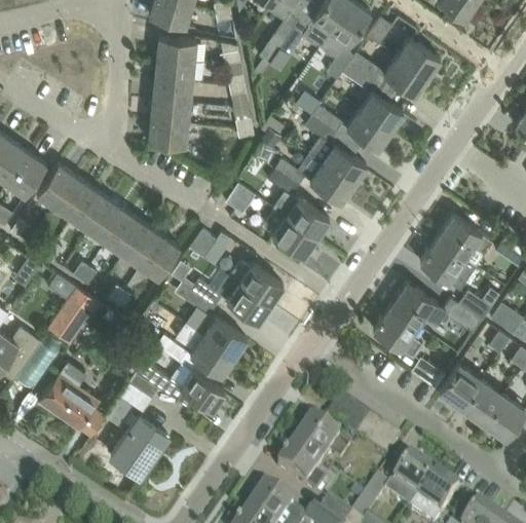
[(153,0),(149,15),(168,22),(185,27),(191,6),(171,0),(153,0)]
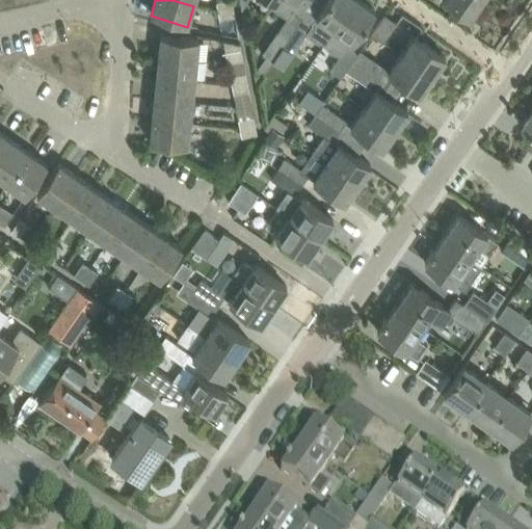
[(273,4),(275,0),(239,0),(242,14),(251,0),(267,0),(272,3),(273,4)]
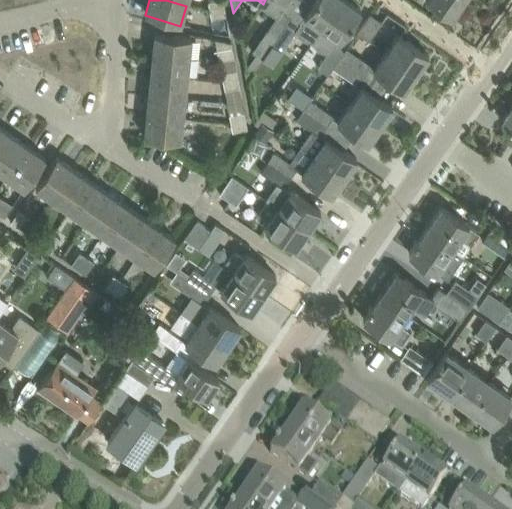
[(272,48),(292,19),(281,11),(285,6),(287,7),(292,0),(265,0),(263,4),(262,3),(259,7),(276,19),(252,53),(255,56),(244,73),(246,83),(253,72),(260,62),(270,47),(272,48)]
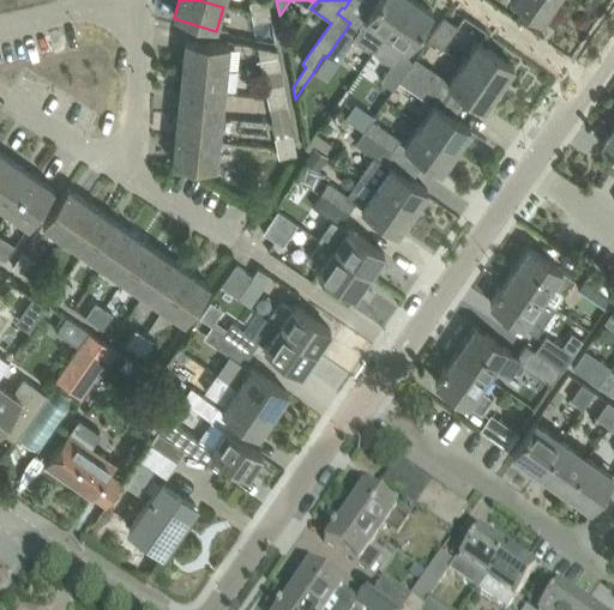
[(374,53),(410,0),(379,0),(360,29),(350,23),(326,58),(338,66),(355,41),(357,46),(362,49),(368,52),(374,52),(374,53)]
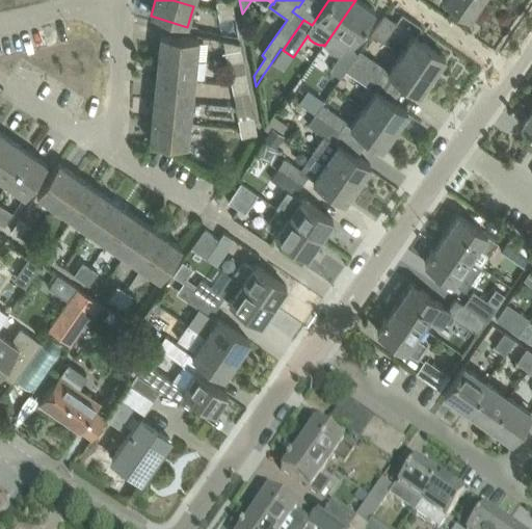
[(348,69),(352,62),(356,57),(347,51),(351,44),(352,45),(363,30),(374,12),(356,0),(324,46),(326,50),(327,52),(330,54),(333,55),(339,57),(328,73),(340,81),(345,74),(348,69)]
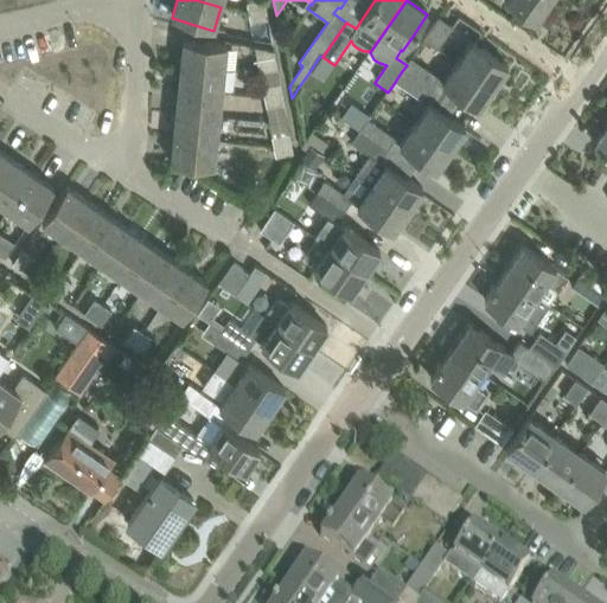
[(505,0),(504,1),(538,25),(547,13),(544,12),(551,0),(505,0)]
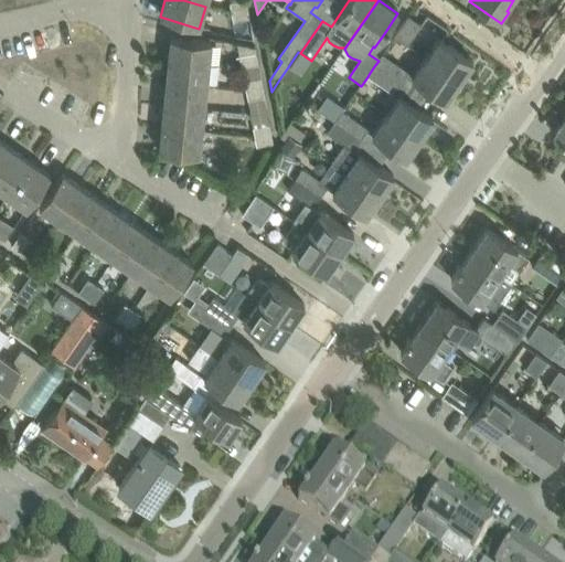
[(232,14),(247,11),(245,1),(230,4),(232,14)]
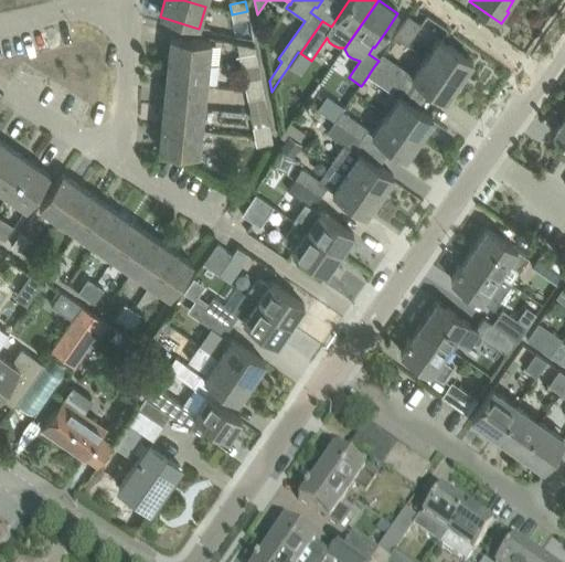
[(247,11),(232,14),(233,23),(249,20),(247,11)]
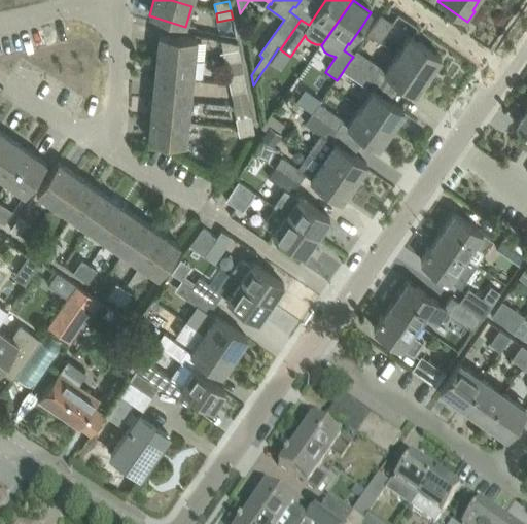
[(381,16),(369,34),(367,36),(380,44),(381,42),(393,25),(381,16)]
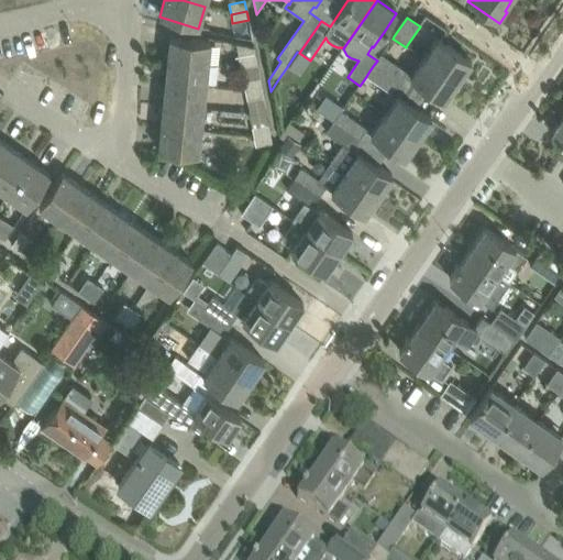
[(167,62),(207,65),(210,43),(169,39),(167,62)]
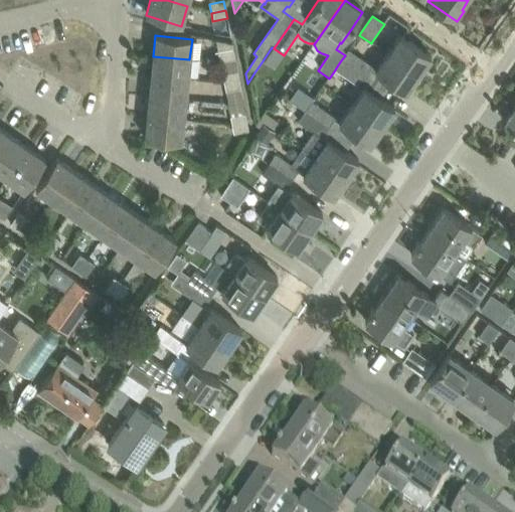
[(387,54),(418,75),(431,57),(399,36),(387,54)]
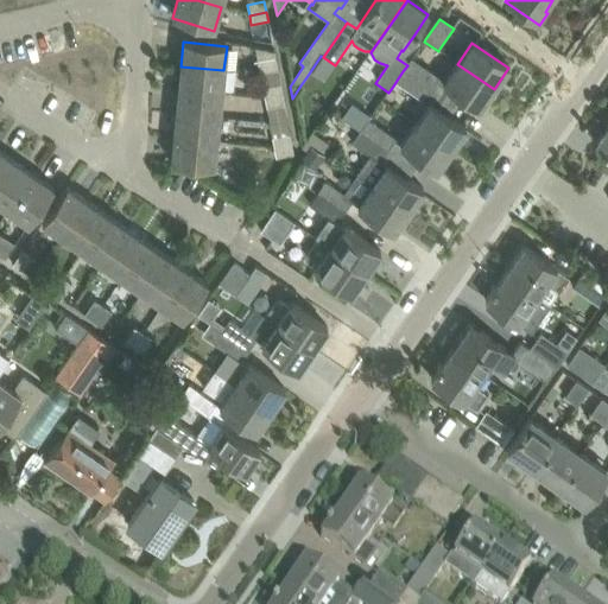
[(430,90),(437,80),(411,61),(407,65),(403,71),(430,90)]
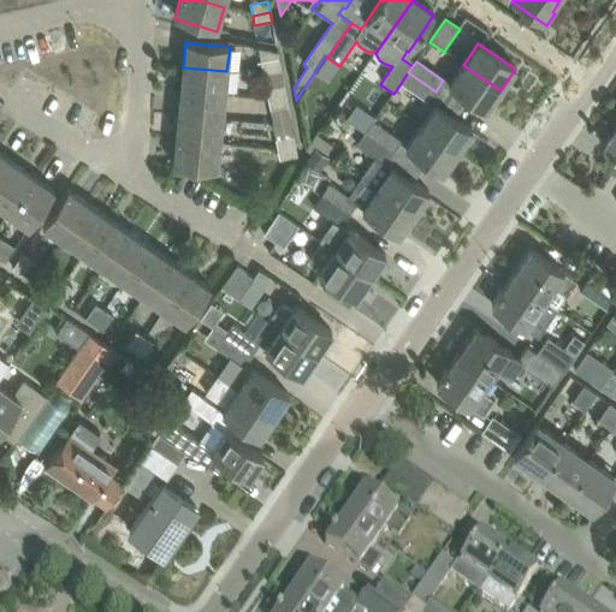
[(262,75),(264,75),(280,72),(279,63),(261,66),(262,75)]
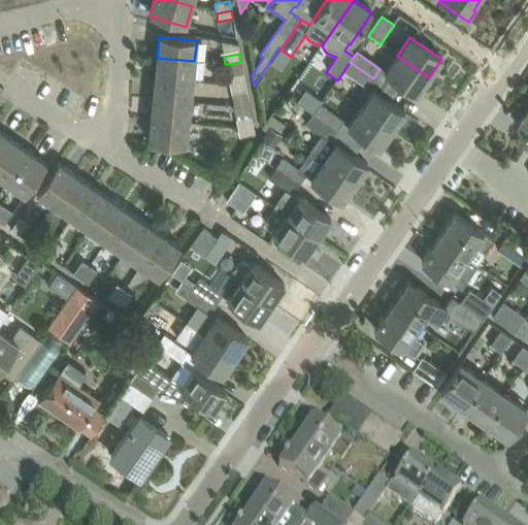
[(429,77),(397,56),(385,73),(417,96),(429,77)]
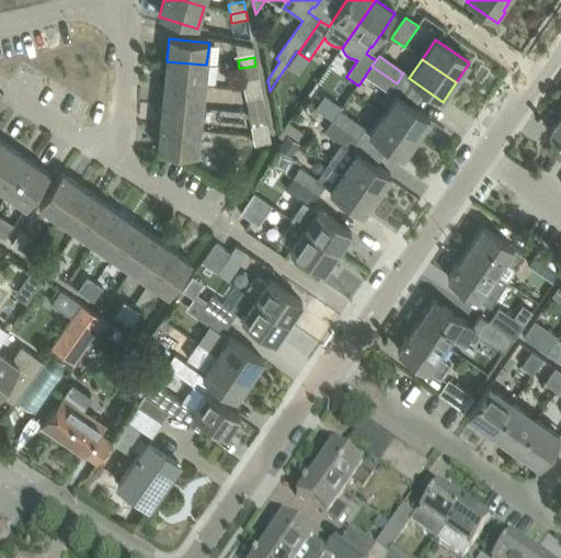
[(164,83),(205,88),(206,65),(167,61),(164,83)]
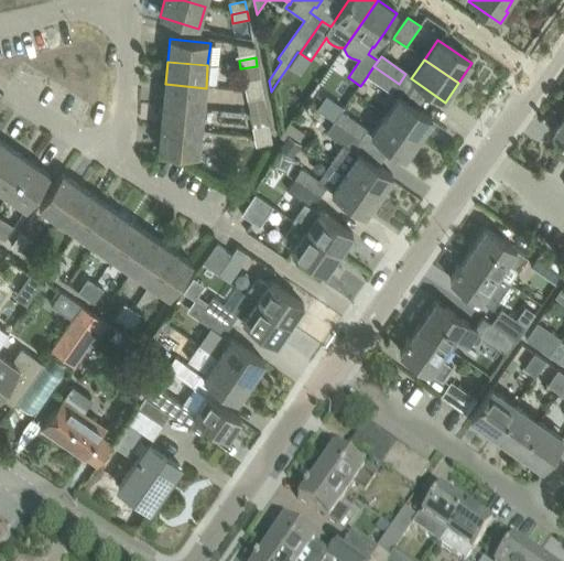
[(391,95),(399,84),(373,66),(369,73),(366,78),(391,95)]
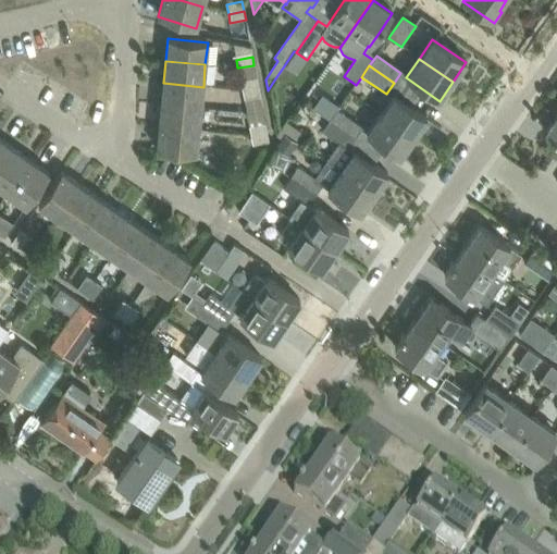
[(283,68),(275,78),(283,83),(291,72),(283,68)]
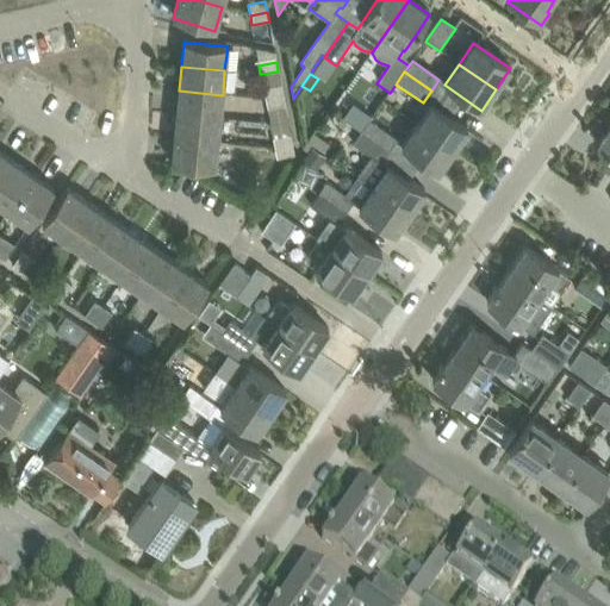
[(282,97),(281,87),(263,89),(266,100),(282,97)]
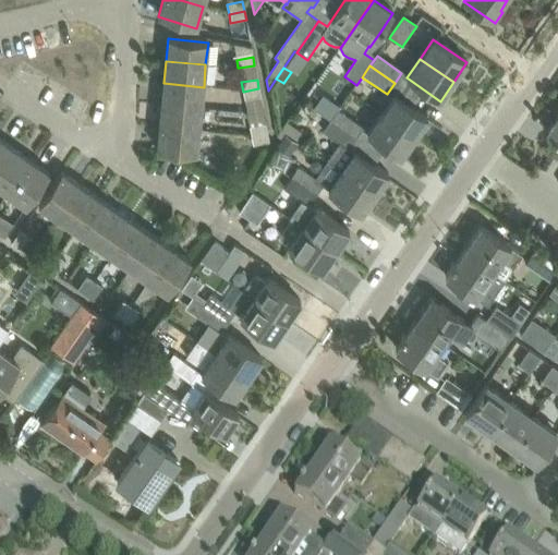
[(202,110),(204,87),(164,83),(161,106),(202,110)]
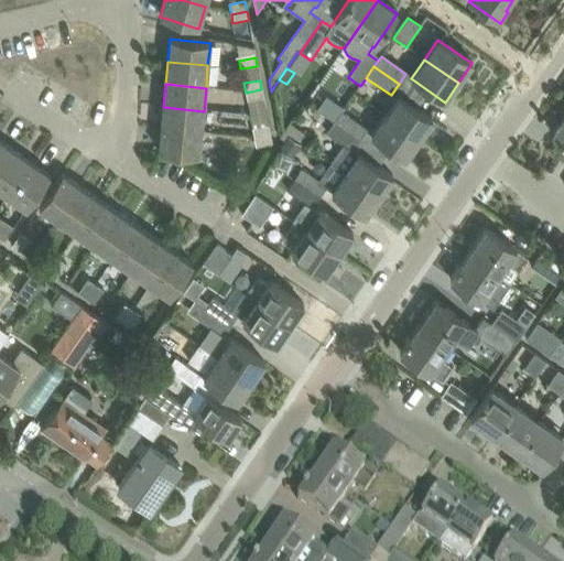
[(261,89),(246,93),(247,101),(263,98),(261,89)]
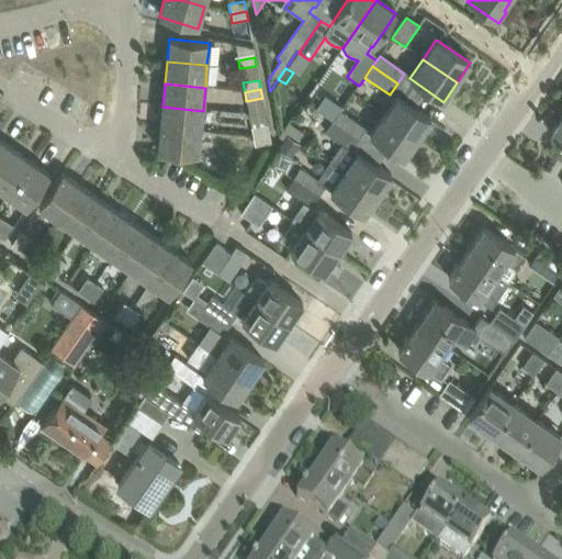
[(430,120),(413,108),(396,97),(383,116),(417,140),(430,120)]
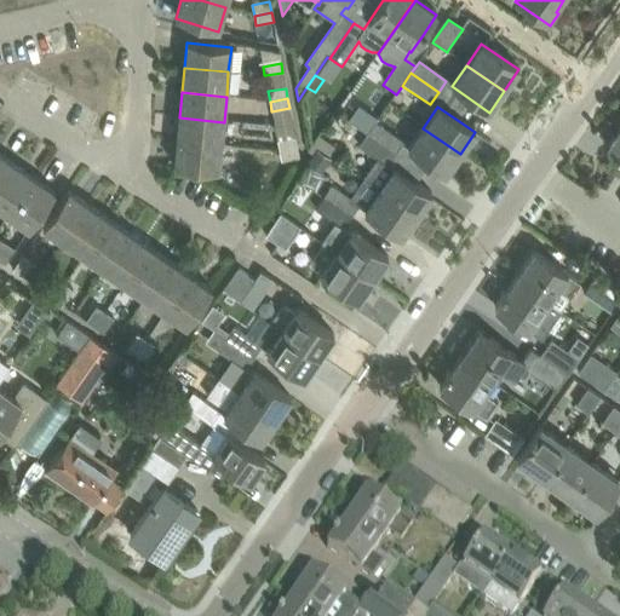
[(222,147),(224,122),(179,117),(177,143),(222,147)]
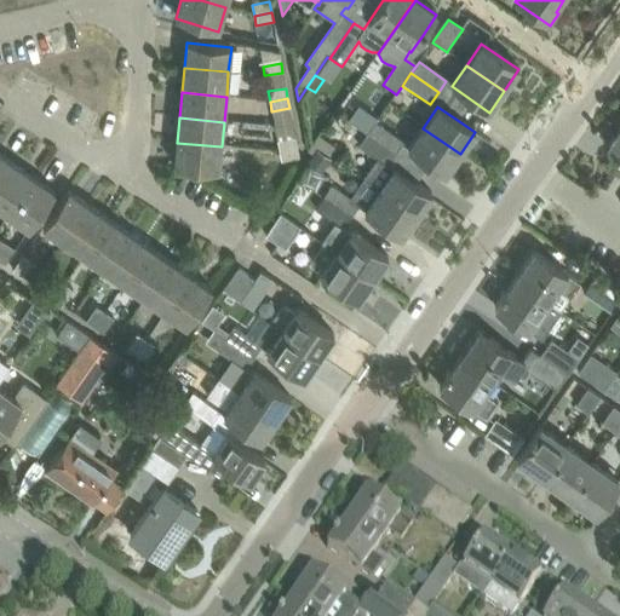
[(367,136),(395,156),(403,144),(375,125),(367,136)]
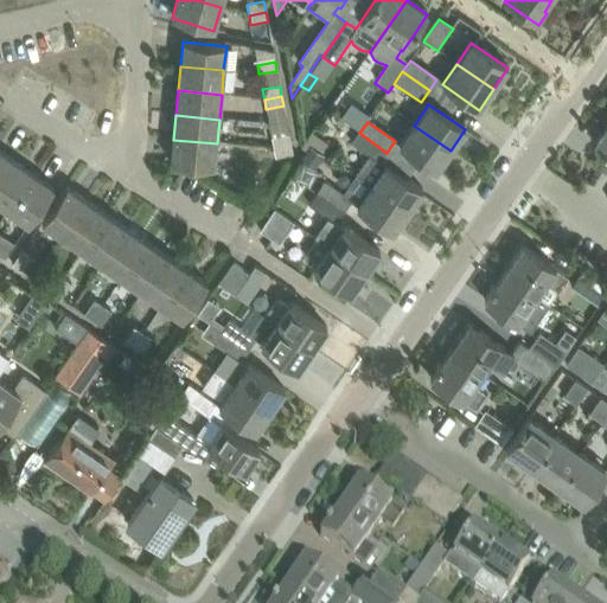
[(400,146),(416,158),(436,172),(451,151),(414,126),(400,146)]
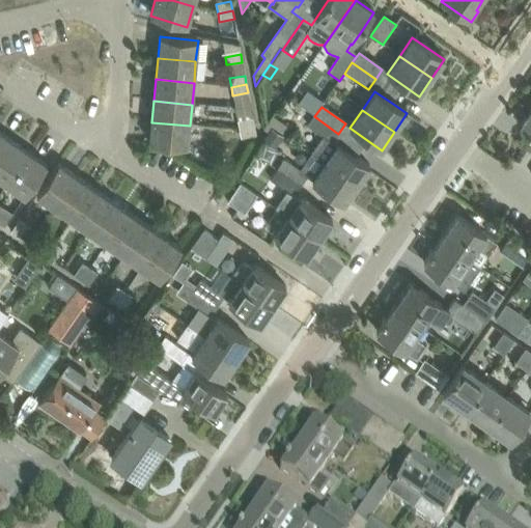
[(530,110),(520,127),(528,132),(527,134),(530,136),(530,134),(530,110)]
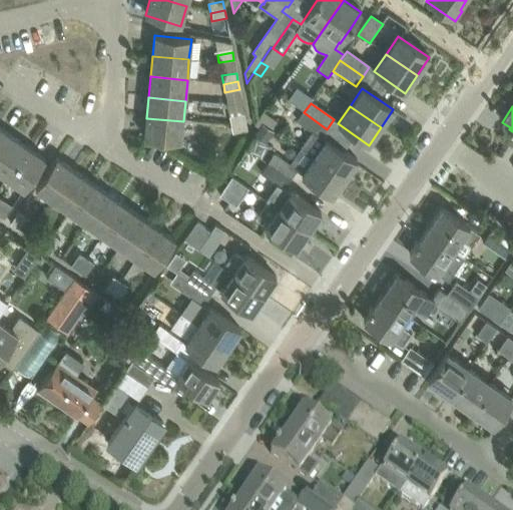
[(322,137),(327,129),(304,112),(297,122),(312,132),(300,148),(314,158),(345,179),(357,161),(341,150),(326,140),(322,137)]
